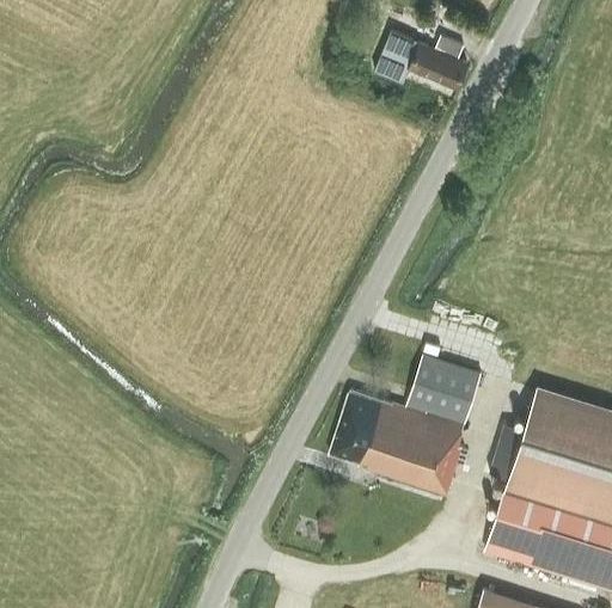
[(440,37),(434,50),(418,44),(418,45),(398,37),(389,61),(408,69),(408,71),(456,90),(466,65),(457,61),(463,47),(440,37)]
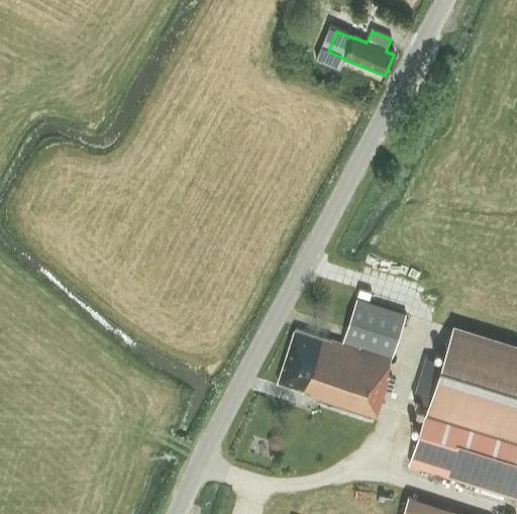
[(359,349),(359,348),(367,351),(392,358),(405,316),(355,300),(341,343),(359,349)]
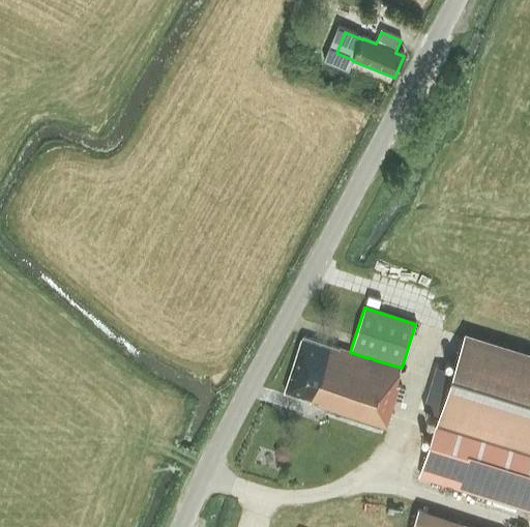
[(384,431),(398,388),(394,387),(401,369),(376,360),(369,358),(367,360),(302,339),(284,394),(310,403),(308,406),(384,431)]
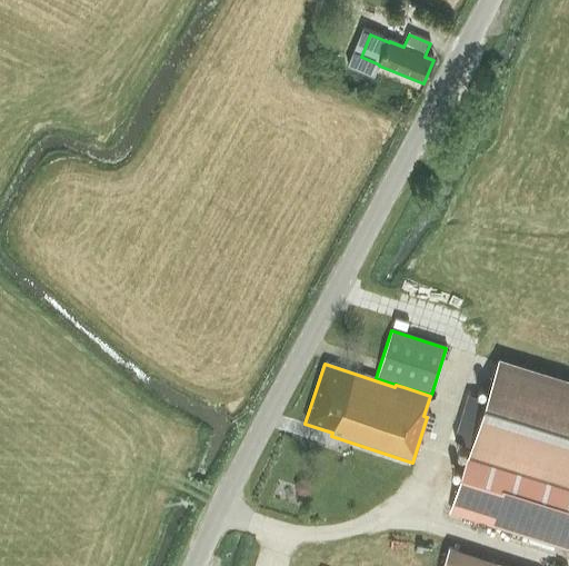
[(568,387),(498,366),(452,514),(568,549),(568,387)]
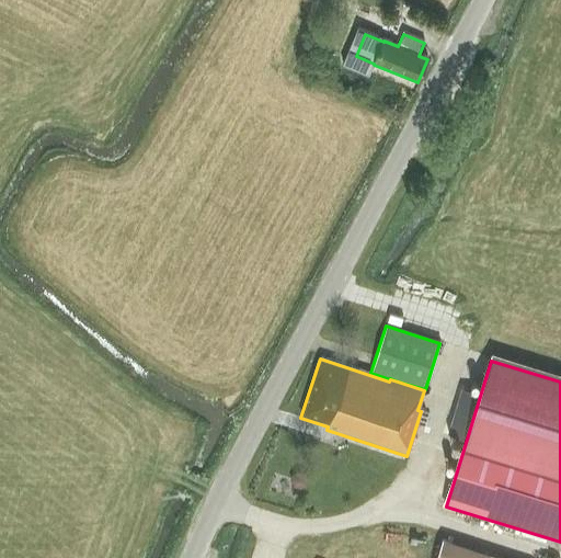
[(495,557),(443,541),(436,557),(495,557)]
